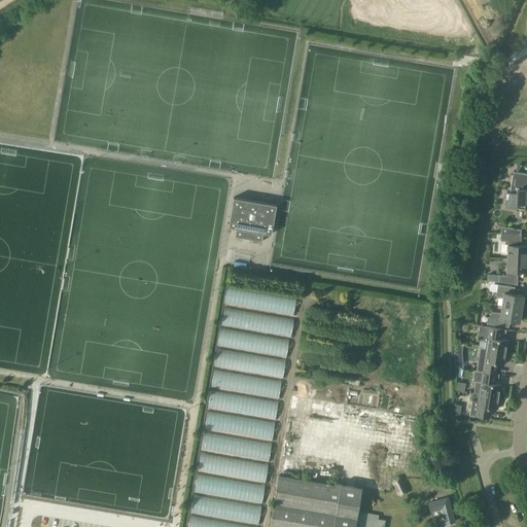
[(526,173),(513,171),(510,191),(507,191),(506,207),(525,208),(525,204),(526,204),(526,173)]
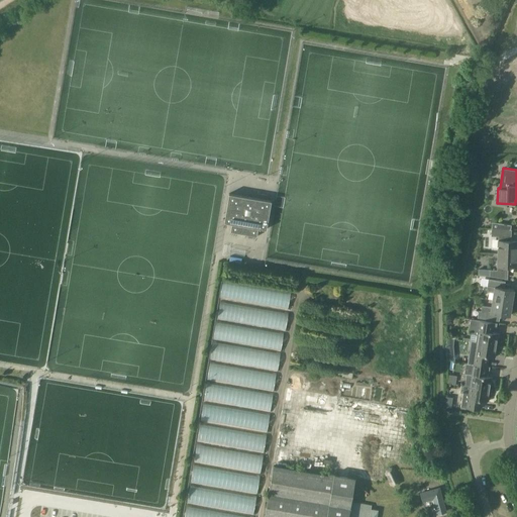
[(267,228),(272,200),(229,193),(224,221),(232,222),(231,231),(257,235),(259,227),(267,228)]
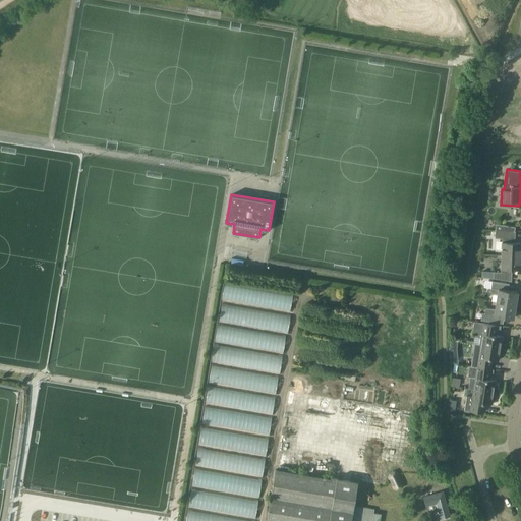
[(509,231),(495,230),(495,236),(502,236),(501,254),(520,255),(520,242),(512,242),(513,237),(509,237),(509,231)]
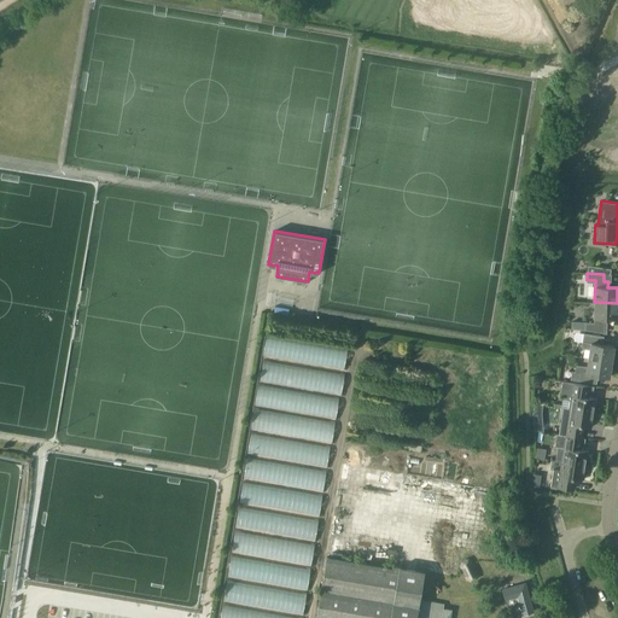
[(617,319),(617,303),(594,302),(594,318),(593,325),(584,325),(584,332),(601,333),(601,325),(606,325),(606,319),(617,319)]
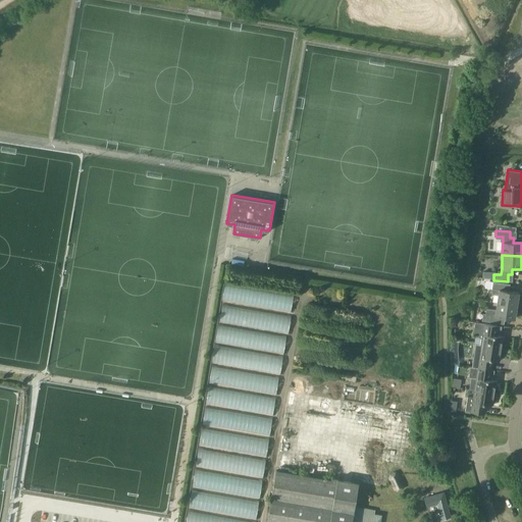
[(488,290),(488,292),(489,293),(490,293),(490,294),(498,295),(497,302),(516,305),(518,293),(504,290),(505,283),(492,281),(491,289),(489,289),(488,290)]
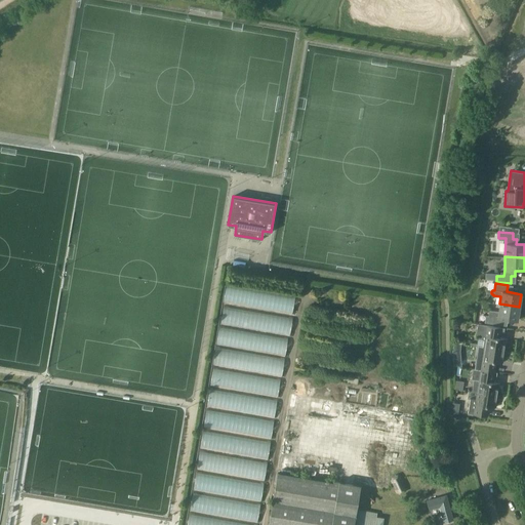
[(291,314),(295,296),(226,284),(223,301),(291,314)]
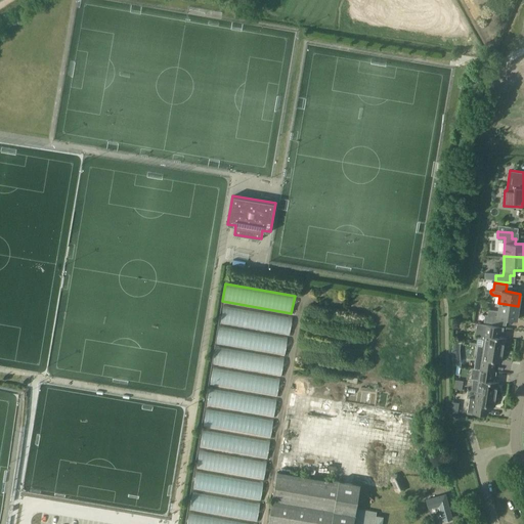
[(518,306),(498,303),(497,310),(487,309),(486,314),(483,314),(483,322),(500,324),(501,317),(516,319),(518,306)]
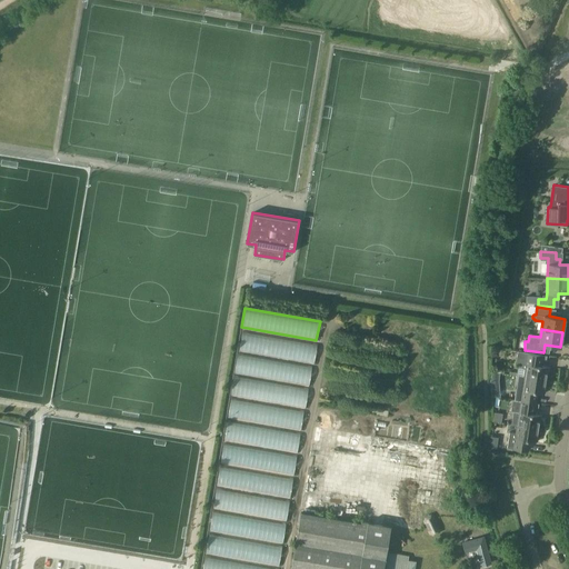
[(313,363),(317,345),(242,332),(239,350),(313,363)]
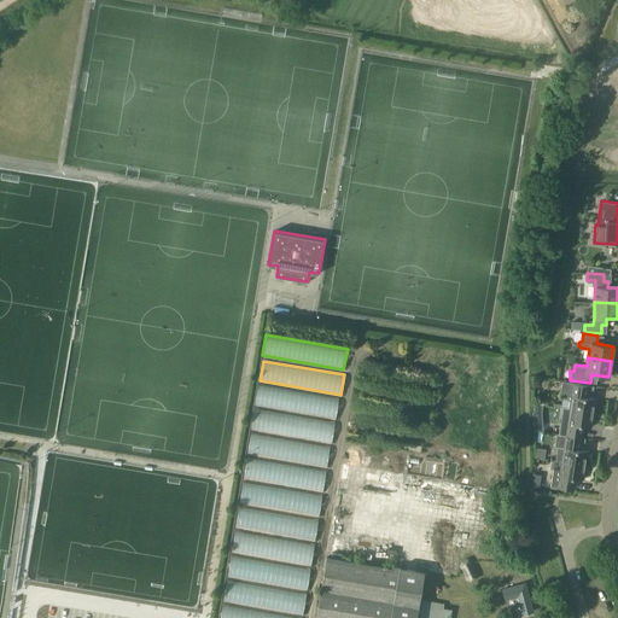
[(571,398),(569,409),(594,413),(595,398),(584,396),(586,385),(561,382),(560,391),(565,398),(571,398)]
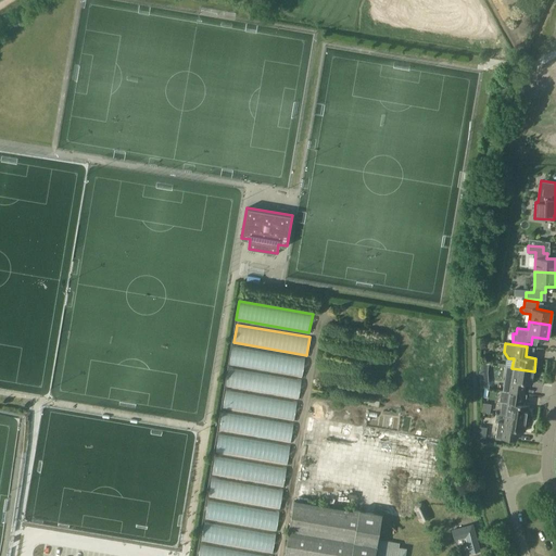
[(301,377),(304,359),(232,346),(229,364),(301,377)]
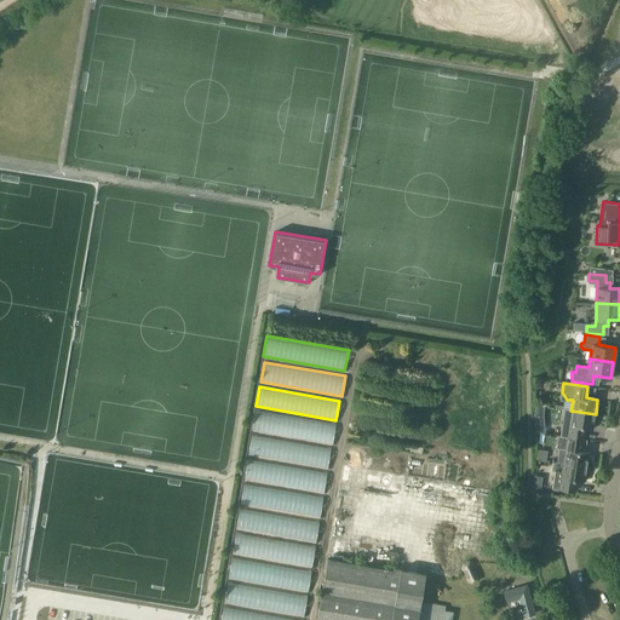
[(593,428),(596,414),(570,411),(564,409),(561,431),(567,432),(567,437),(580,438),(583,426),(593,428)]
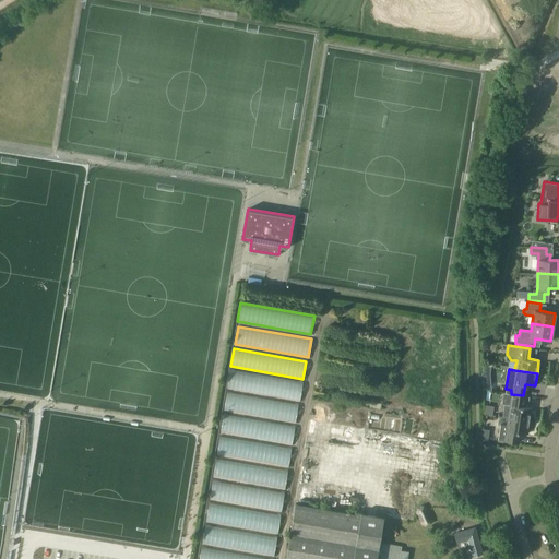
[(299,401),(302,382),(229,370),(226,388),(299,401)]
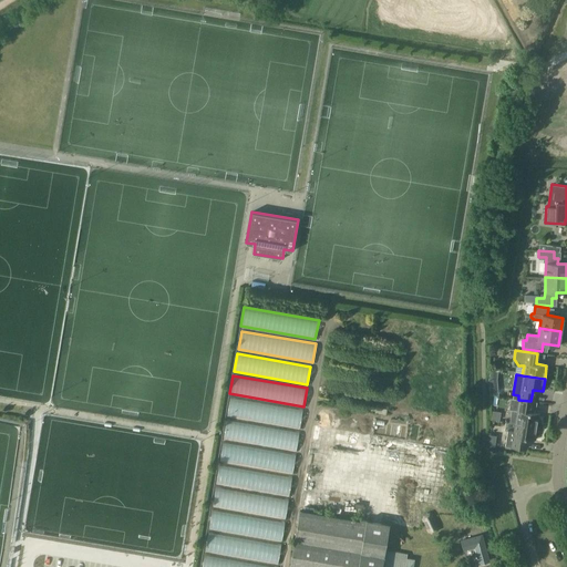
[(299,429),(302,411),(230,398),(227,415),(299,429)]
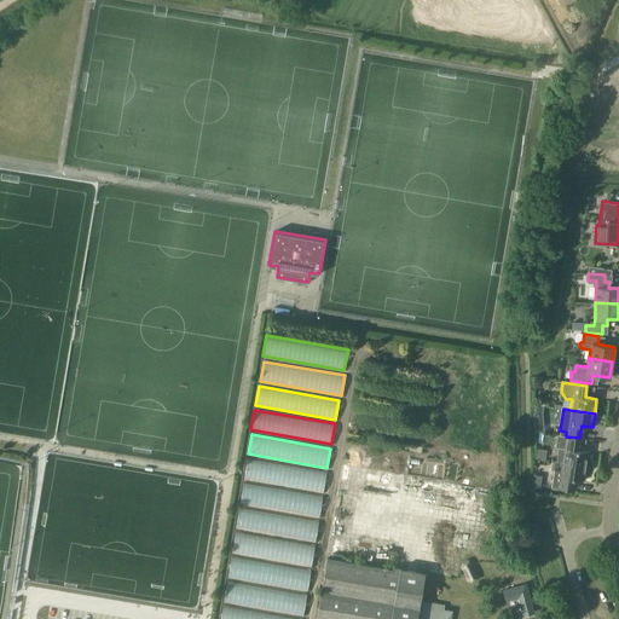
[(556,434),(554,446),(557,446),(555,461),(562,462),(586,466),(589,451),(583,450),(582,450),(578,450),(579,438),(566,437),(556,434)]
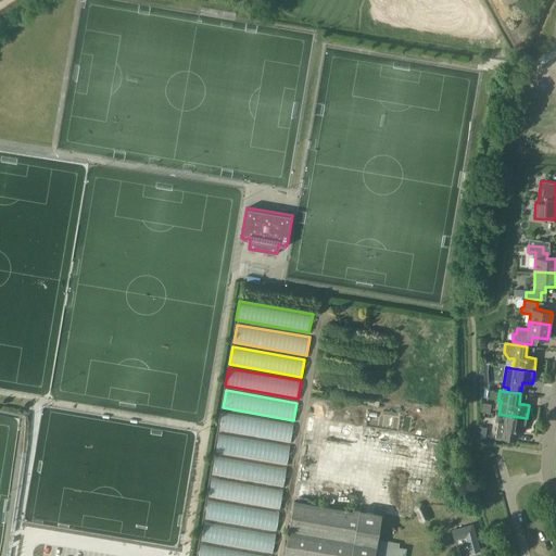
[(289,442),(293,424),(222,411),(218,429),(289,442)]
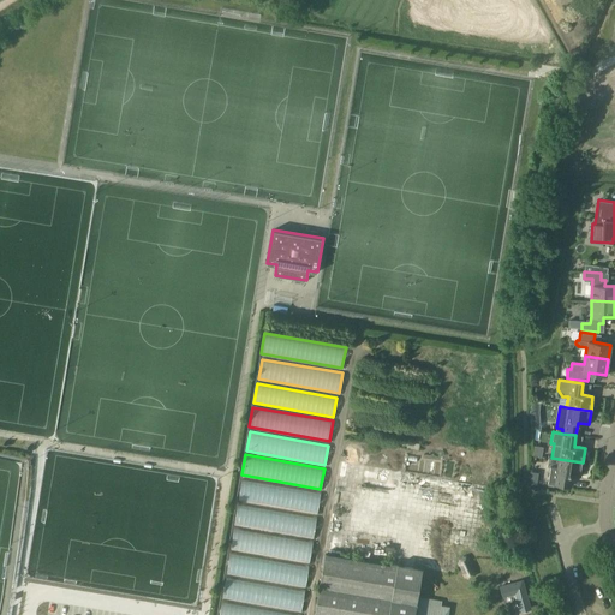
[(550,466),(548,484),(568,487),(571,476),(580,477),(583,463),(559,459),(557,467),(550,466)]
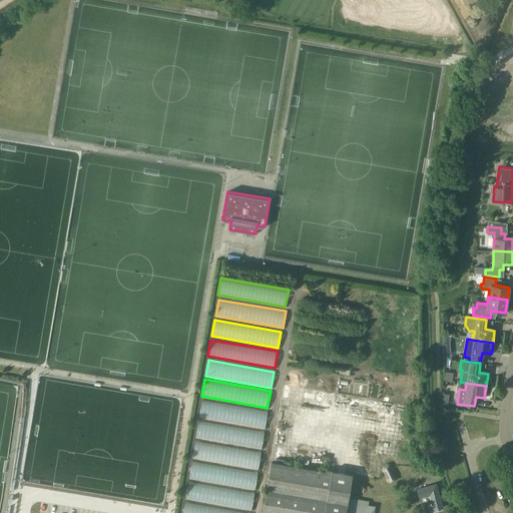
[(264,428),(267,411),(201,399),(198,416),(264,428)]
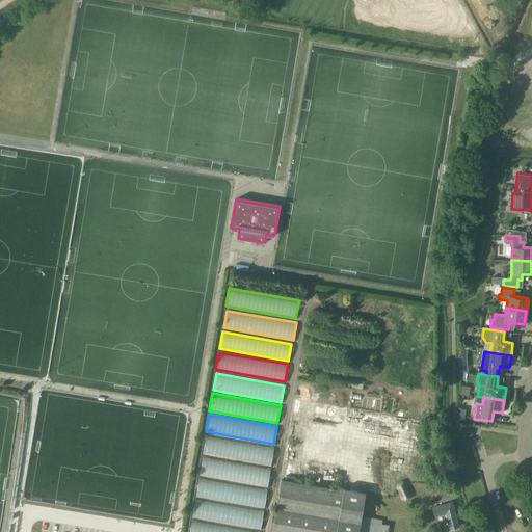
[(270,466),(273,449),(206,435),(203,453),(270,466)]
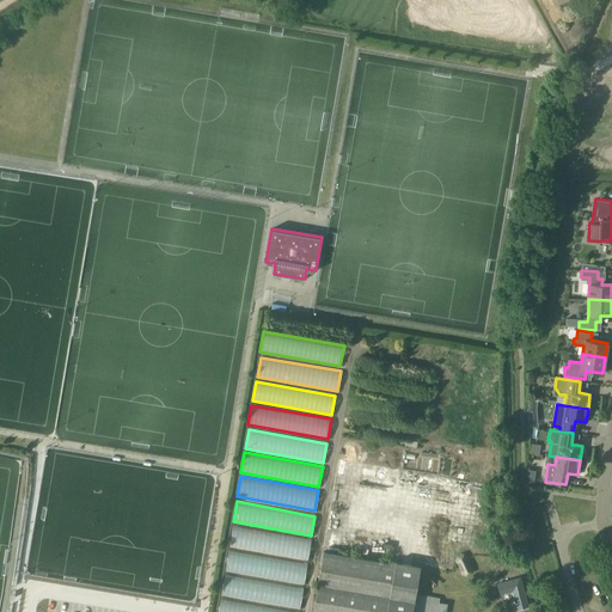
[(307,560),(311,539),(233,525),(230,545),(307,560)]
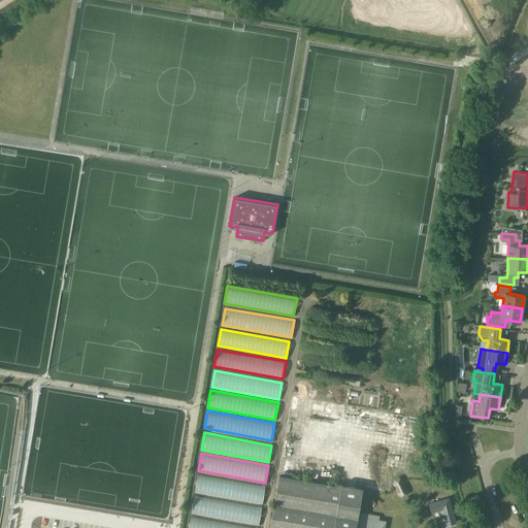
[(194,492),(261,504),(265,488),(197,474),(194,492)]
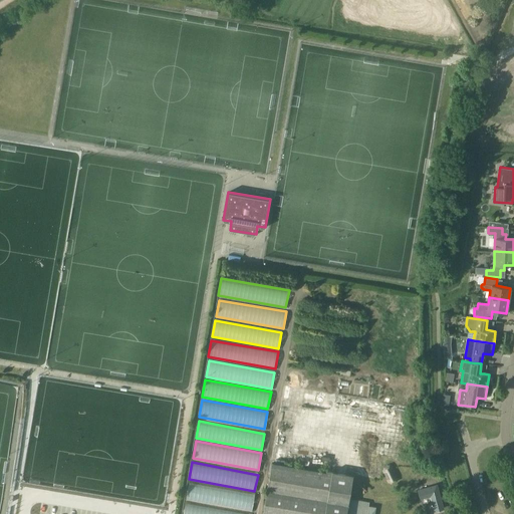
[(368,501),(348,498),(352,475),(326,470),(325,472),(271,463),(262,513),(373,513),(375,506),(367,505),(368,501)]
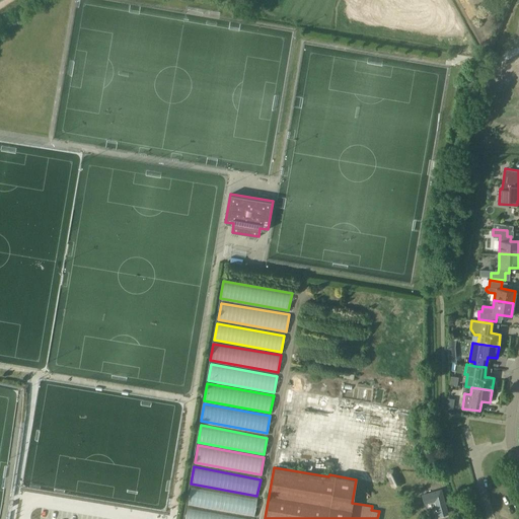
[(188,504),(253,516),(256,500),(191,488),(188,504)]
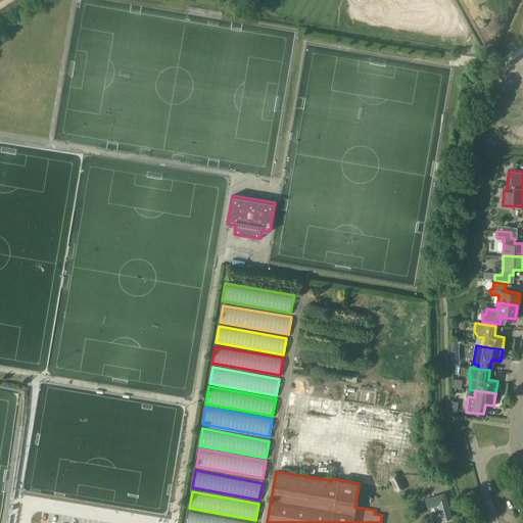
[(444,493),(426,498),(428,507),(437,505),(441,519),(450,517),(444,493)]
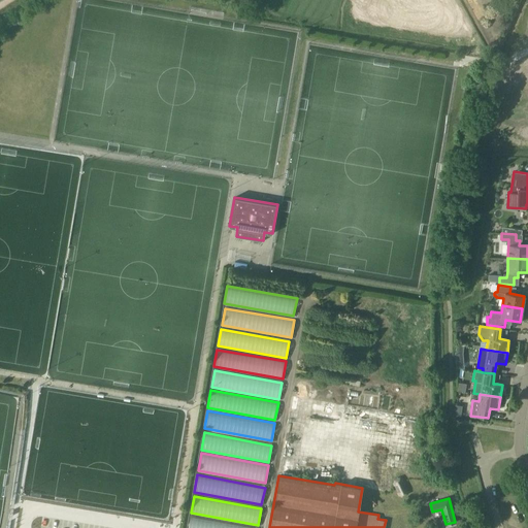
[(188,527),(253,527),(191,517),(188,527)]
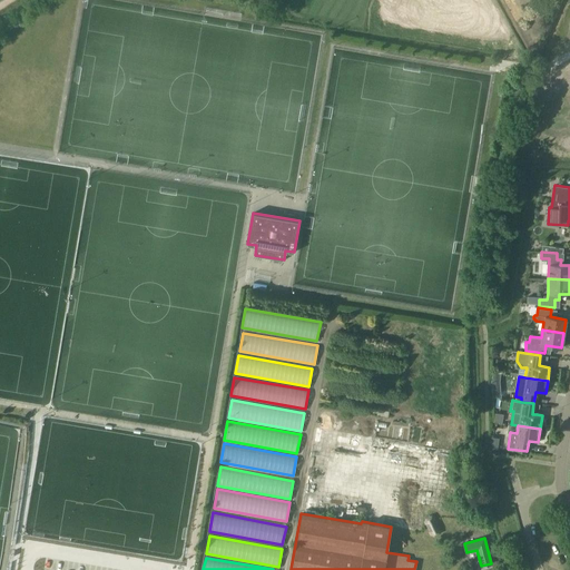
All buildings are outlined.
